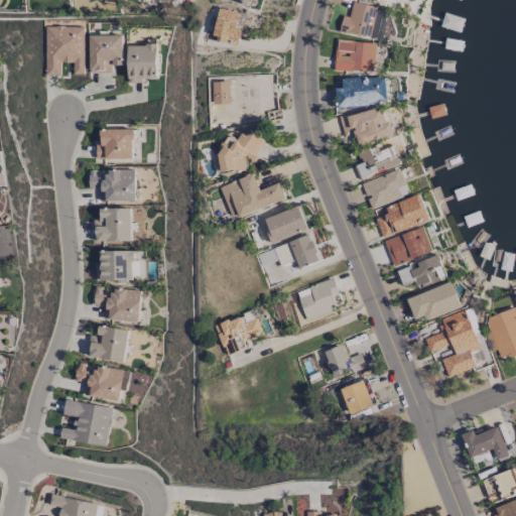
[(383,39),(388,9),(351,3),(349,16),(342,15),(339,32),(383,39)]
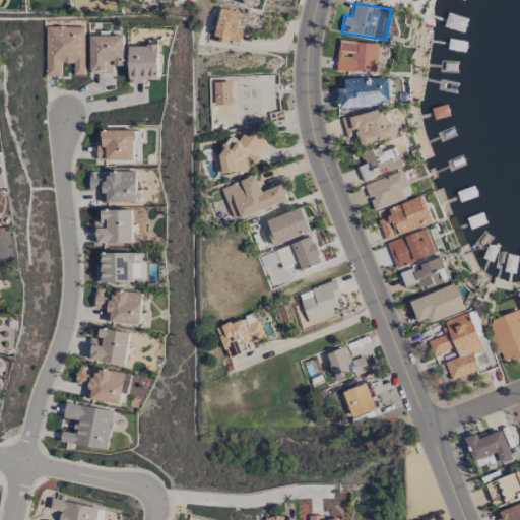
[(242,30),(238,30),(241,12),(219,8),(214,40),(240,45),(242,30)]
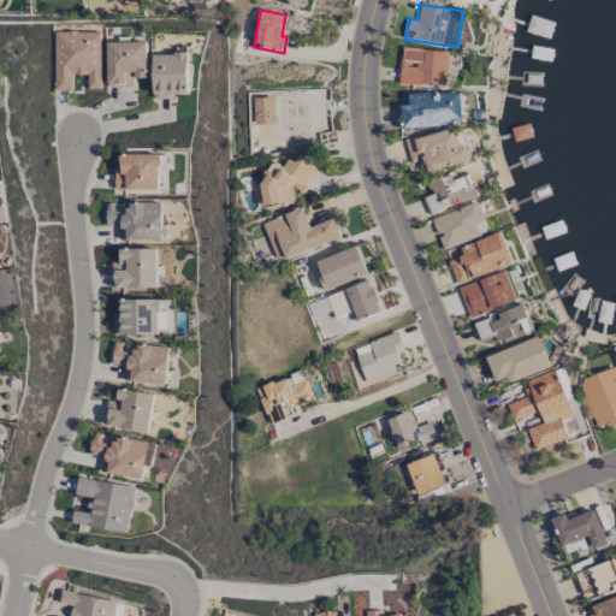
[(101,31),(53,31),(54,90),(72,90),(72,75),(88,75),(88,89),(101,89),(101,31)]
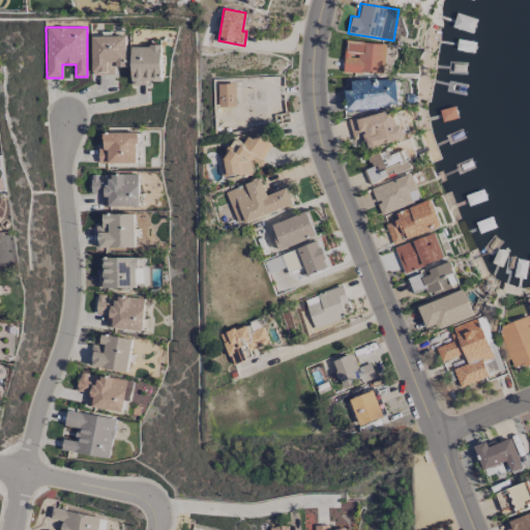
[(126,67),(126,35),(92,36),(92,76),(114,75),(114,67),(126,67)]
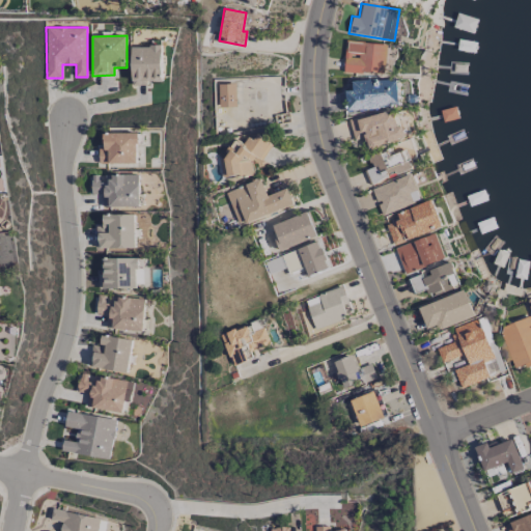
[(344,73),(385,74),(385,43),(344,43),(344,73)]
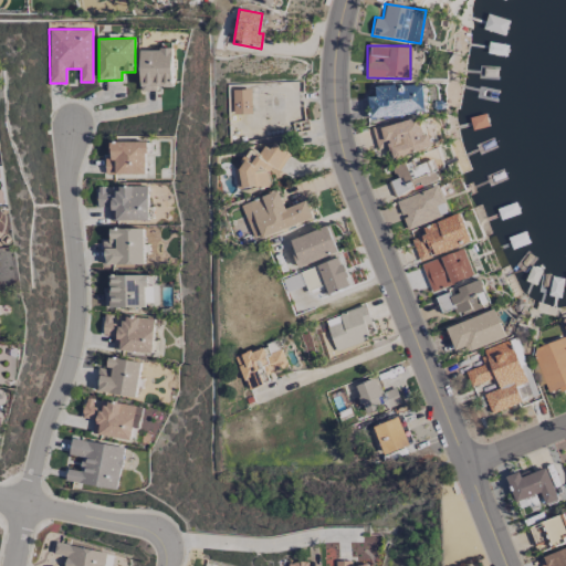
[(173,49),(139,50),(140,91),(156,91),(156,87),(174,86),(173,49)]
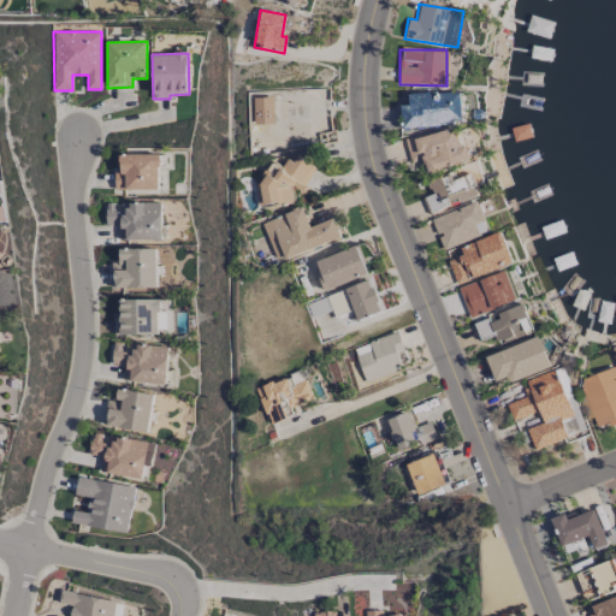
[(408,94),(408,105),(400,105),(401,126),(462,125),(461,93),(408,94)]
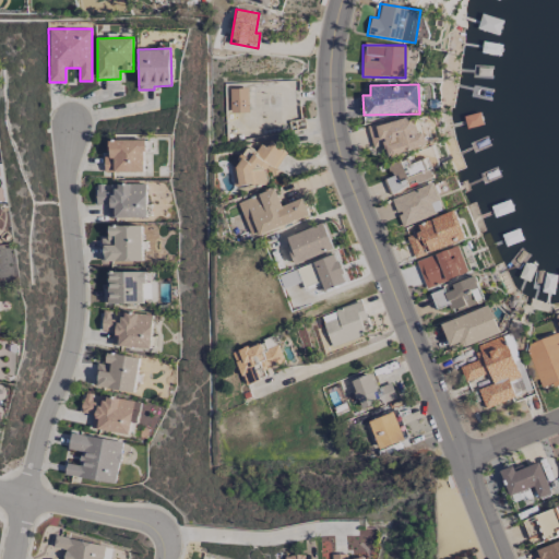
[(229,113),(248,113),(247,88),(228,88),(229,113)]
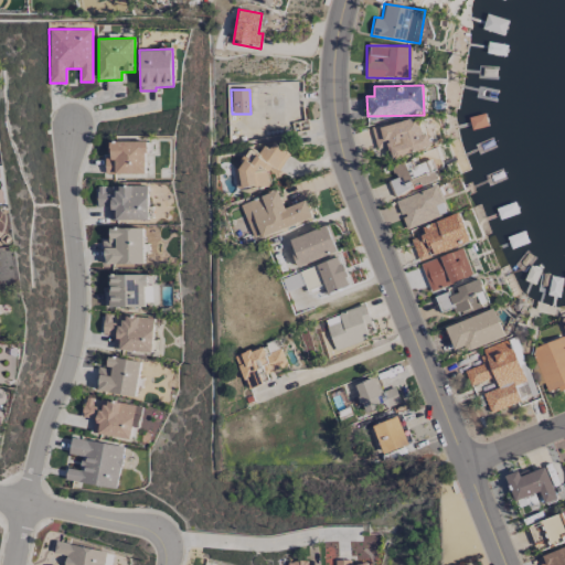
[(371,128),(376,150),(388,147),(391,158),(428,149),(419,116),(371,128)]
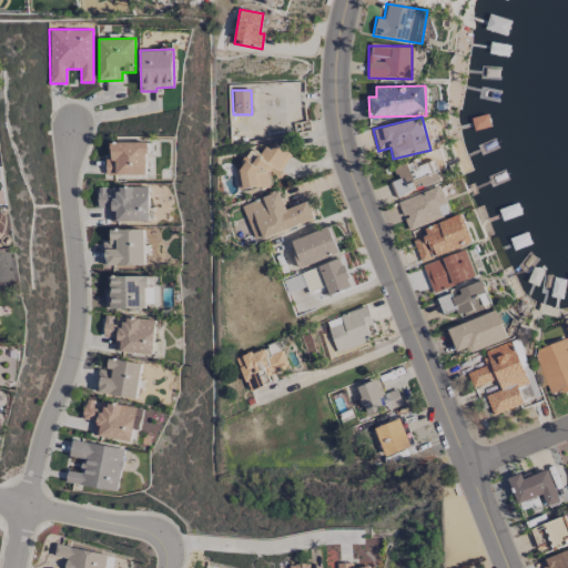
[(146,142),(111,142),(111,159),(105,159),(105,174),(146,175),(146,142)]
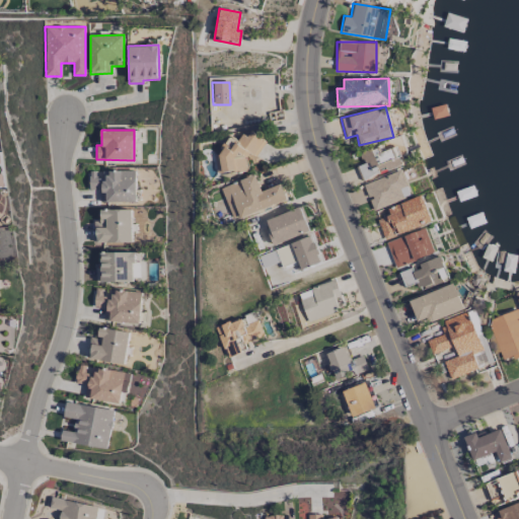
[(217,174),(247,170),(246,158),(263,156),(260,140),(256,140),(255,136),(219,141),(221,154),(214,155),(217,174)]
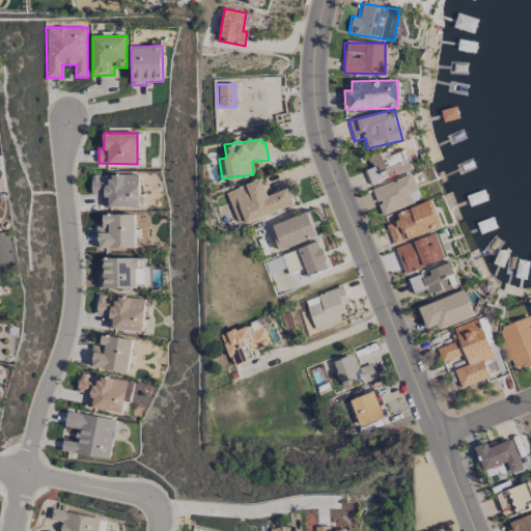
[(412,169),(404,150),(389,156),(387,149),(368,157),(372,168),(364,170),(369,185),(412,169)]
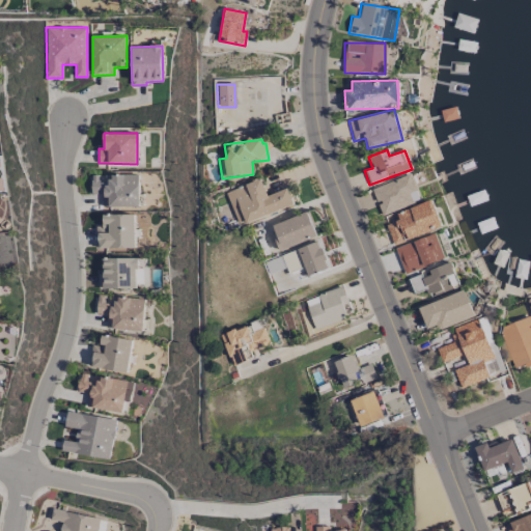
[(421,200),(410,173),(370,190),(382,217),(421,200)]
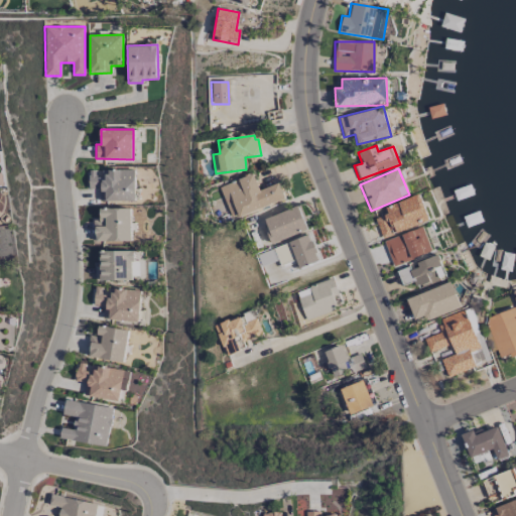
[(135,169),(89,170),(90,188),(99,188),(100,202),(135,201),(135,169)]
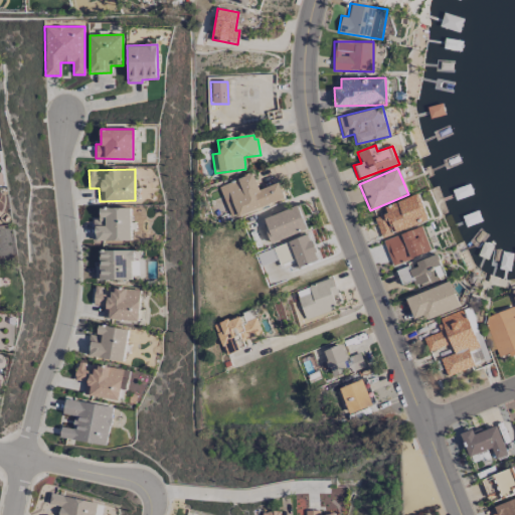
[(218,186),(230,219),(285,199),(279,182),(260,190),(253,174),(218,186)]
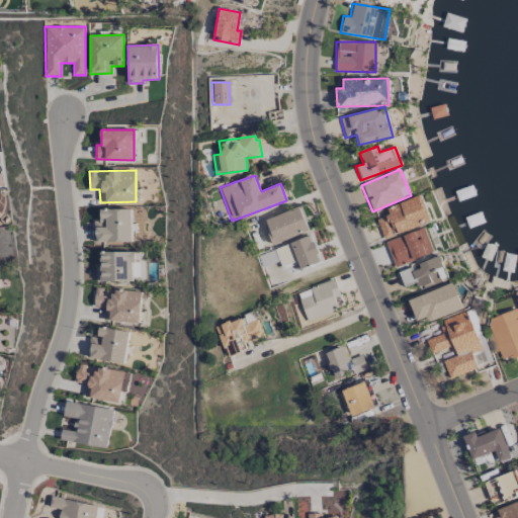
[(389,214),(375,220),(383,240),(431,221),(421,194),(386,208),(389,214)]
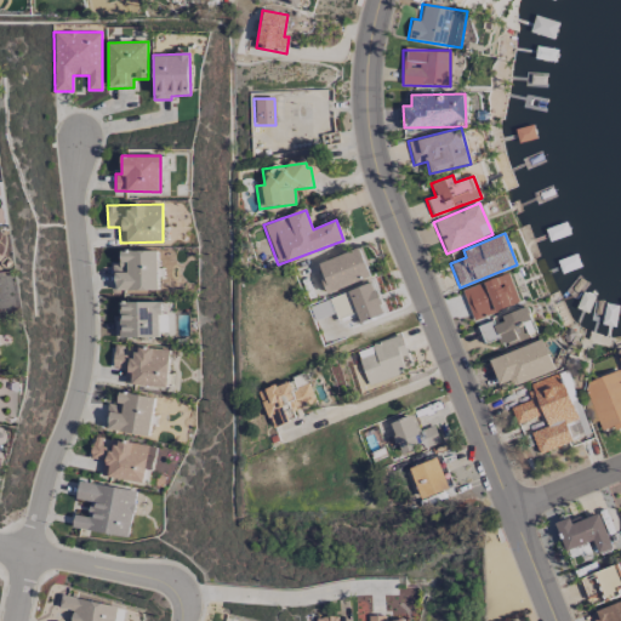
[(317,265),(329,294),(372,277),(362,246),(317,265)]
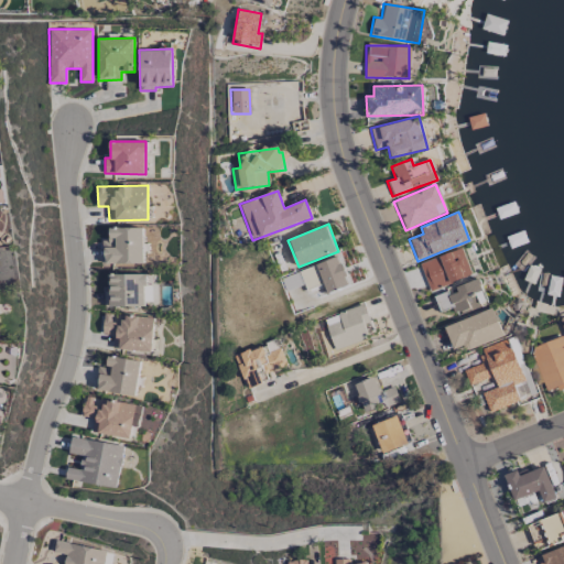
[(110,228),(109,241),(104,241),(104,263),(142,264),(143,228),(110,228)]
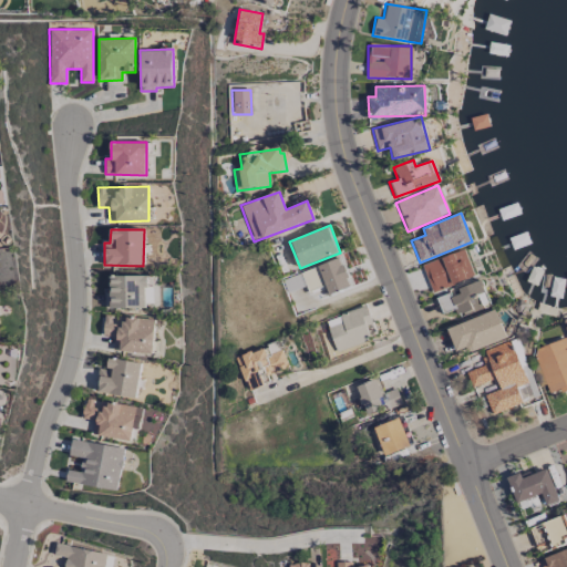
[(431,291),(475,277),(466,249),(422,264),(431,291)]
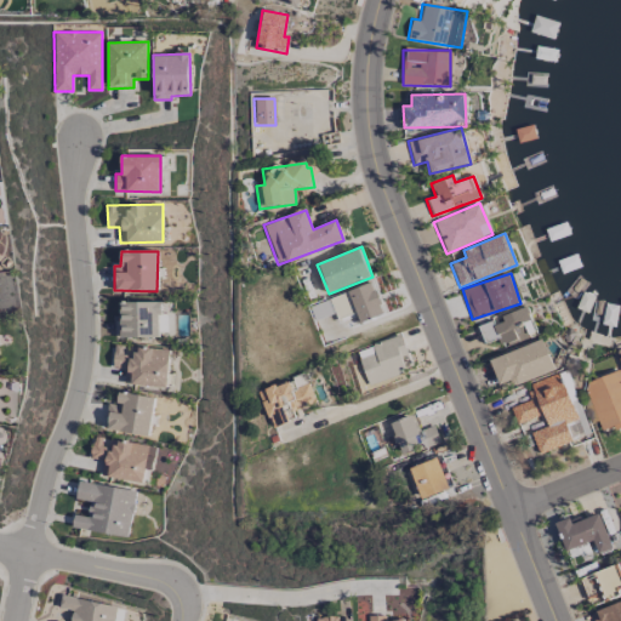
[(357,314),(360,323),(386,314),(375,283),(308,306),(314,320),(336,313),(337,320),(357,314)]
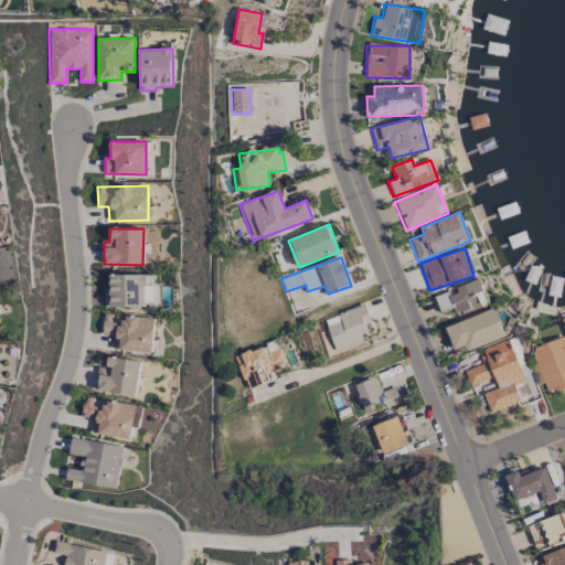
[(147,276),(109,275),(108,290),(105,290),(104,306),(153,307),(153,286),(147,286),(147,276)]
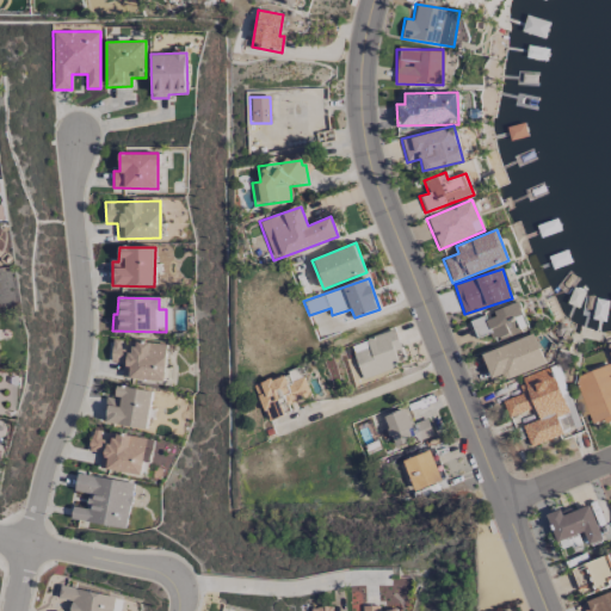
[(470,321),(476,339),(489,334),(493,343),(529,329),(519,303),(486,315),(470,321)]
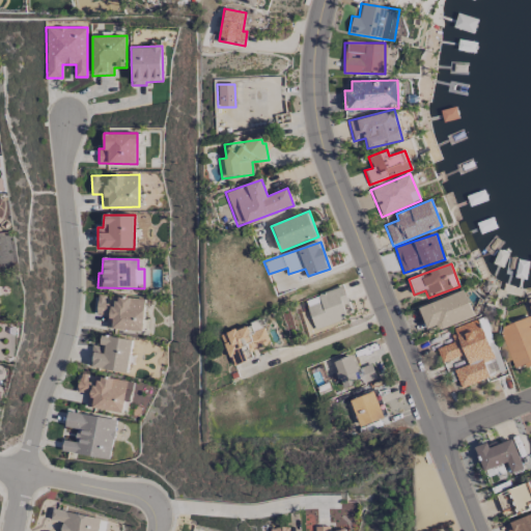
[(314,329),(353,315),(342,286),(304,300),(314,329)]
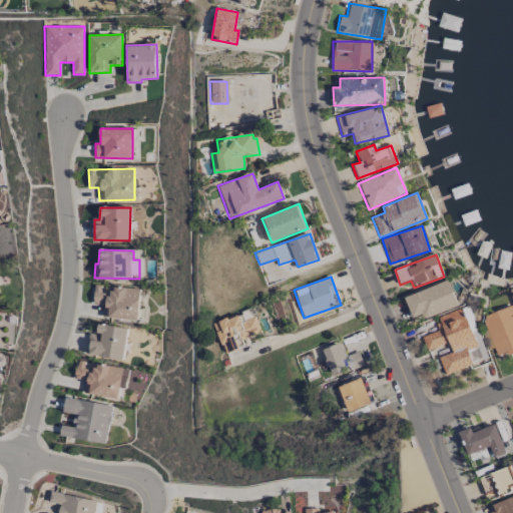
[(412,318),(423,314),(424,319),(458,306),(448,280),(404,297),(412,318)]
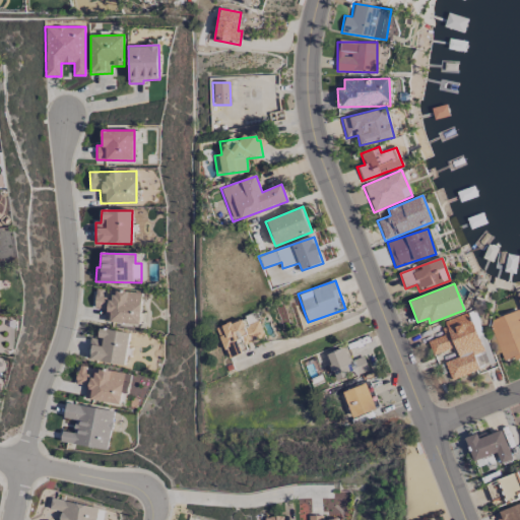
[(107,290),(107,289),(95,289),(94,308),(104,309),(104,323),(140,324),(141,293),(107,290)]
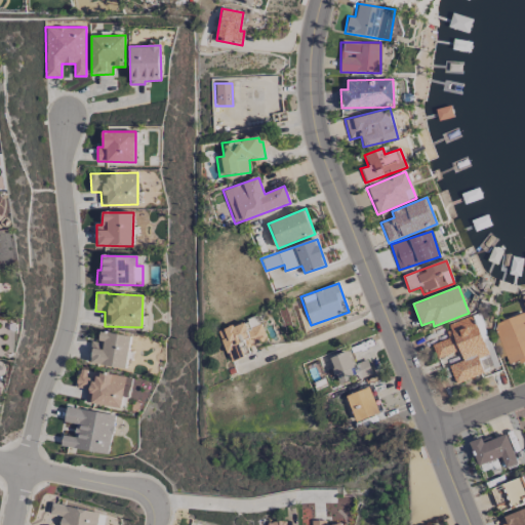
[(508,366),(524,360),(524,313),(493,323),(508,366)]
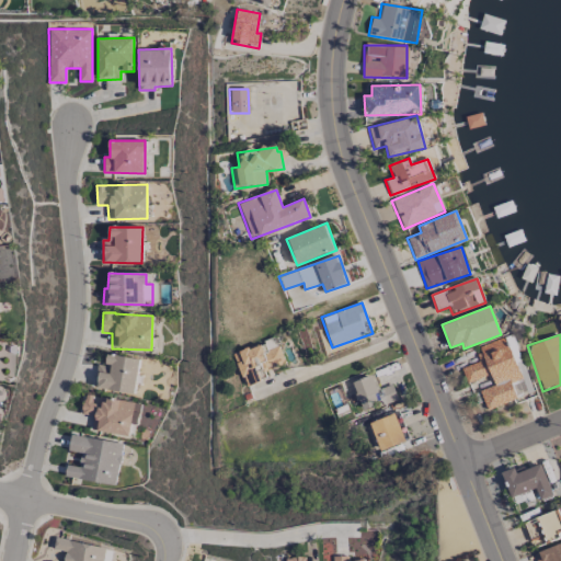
[(487,410),(533,393),(512,335),(477,347),(481,362),(461,368),(466,382),(490,374),(494,386),(480,390),(487,410)]
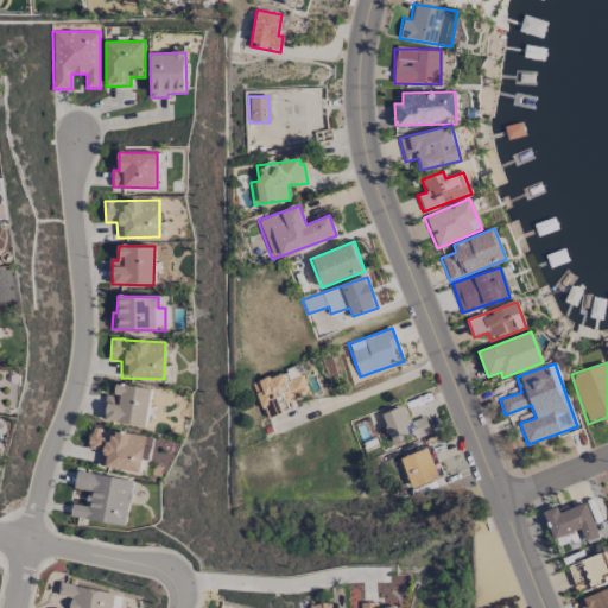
[(310,394),(303,375),(287,381),(284,372),(253,385),(267,419),(293,409),(291,401),(310,394)]
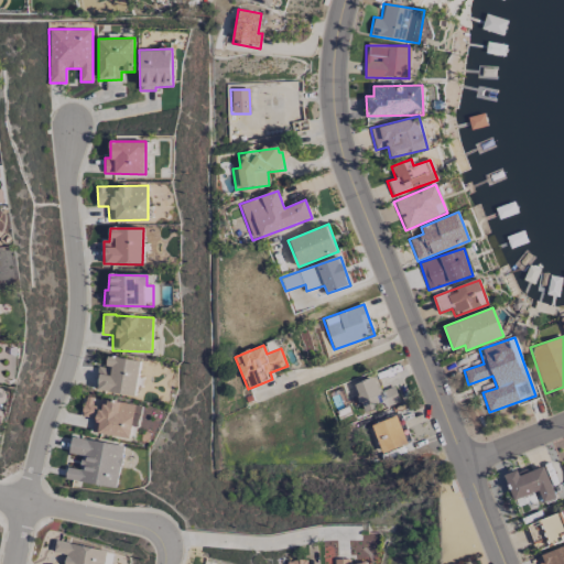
[(140,361),(108,356),(106,368),(99,367),(96,390),(134,397),(140,361)]
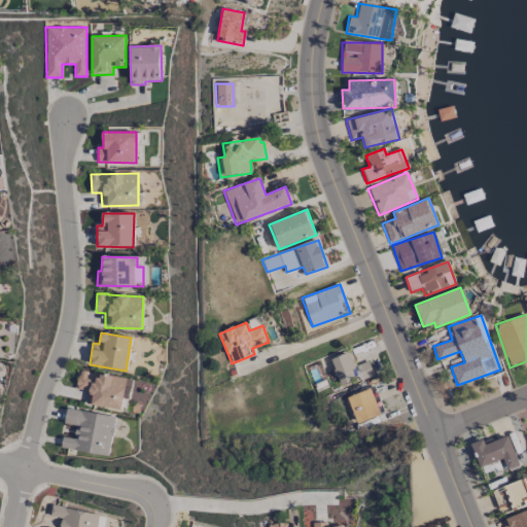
[(374,376),(369,360),(353,365),(350,353),(331,358),(340,386),(374,376)]
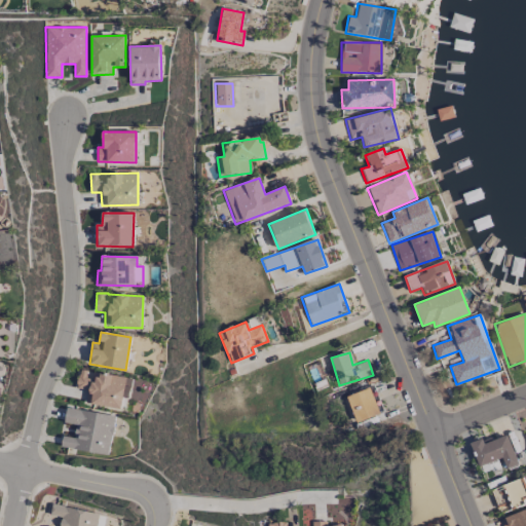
[(84,403),(120,409),(125,377),(89,372),(89,371),(79,370),(76,388),(86,390),(84,403)]
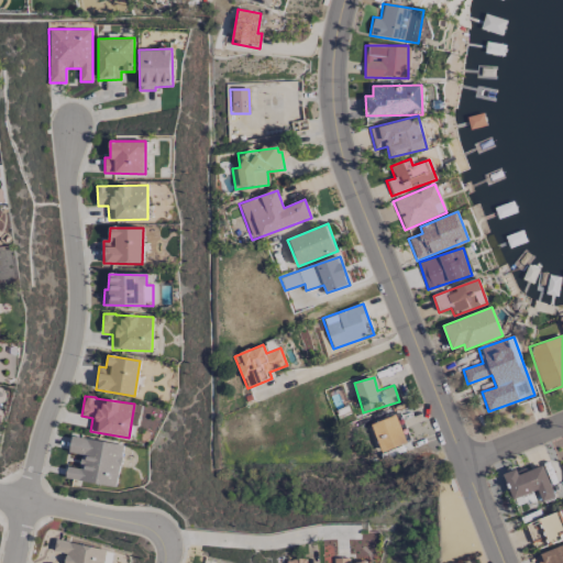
[(371,424),(381,451),(406,442),(396,415),(371,424)]
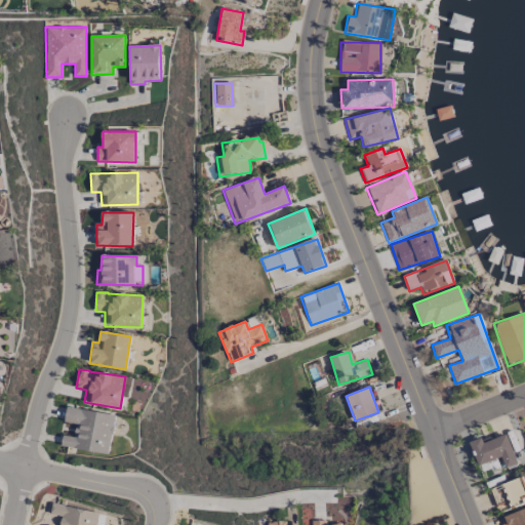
[(61,447),(109,454),(115,414),(66,407),(64,422),(76,425),(74,437),(63,436),(61,447)]
